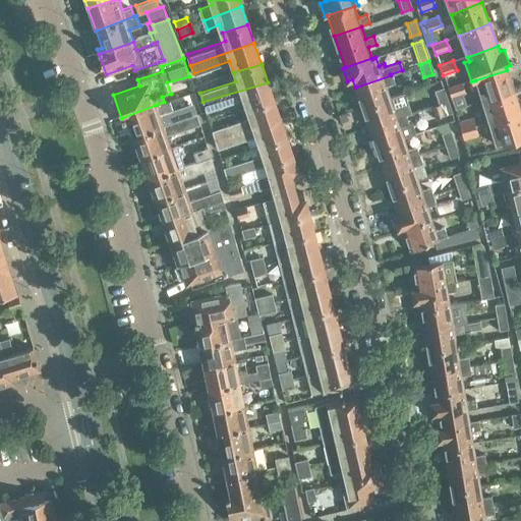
[(513,91),(507,70),(475,80),(482,100),(513,91)]
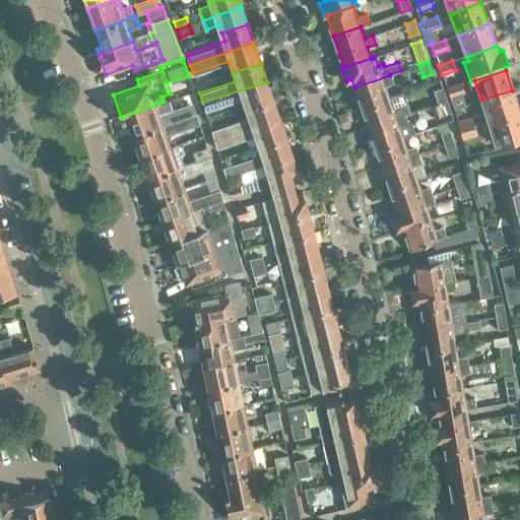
[(354,87),(362,107),(389,96),(385,85),(392,82),(390,75),(354,87)]
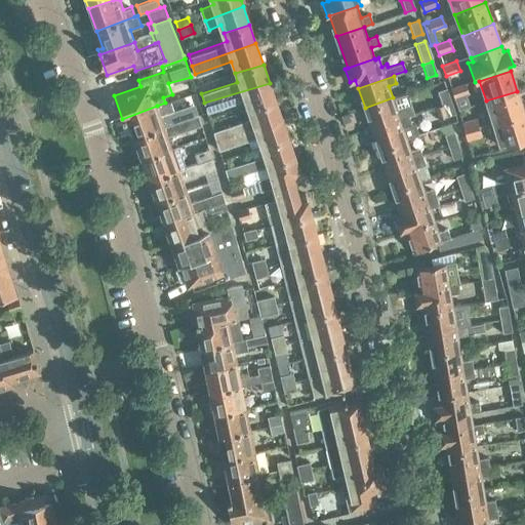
[(468,92),(463,82),(449,88),(453,98),(468,92)]
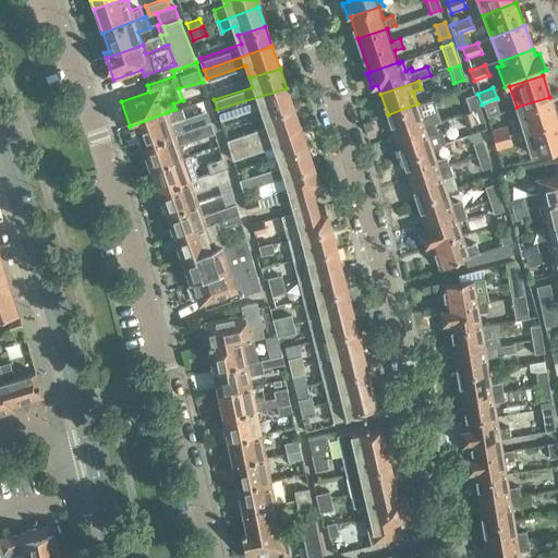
[(293,109),(287,88),(217,109),(220,120),(262,107),(265,117),(293,109)]
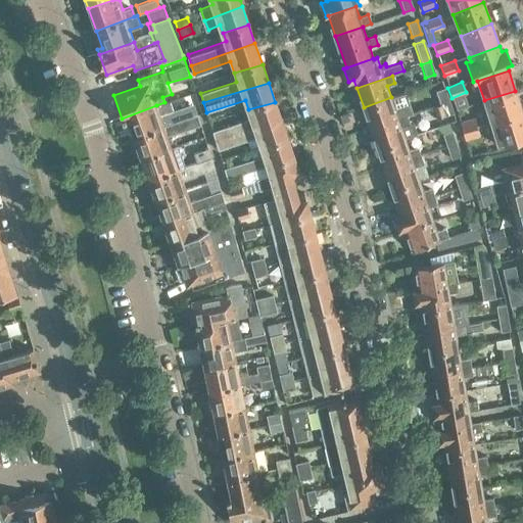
[(435,91),(439,104),(448,101),(443,88),(435,91)]
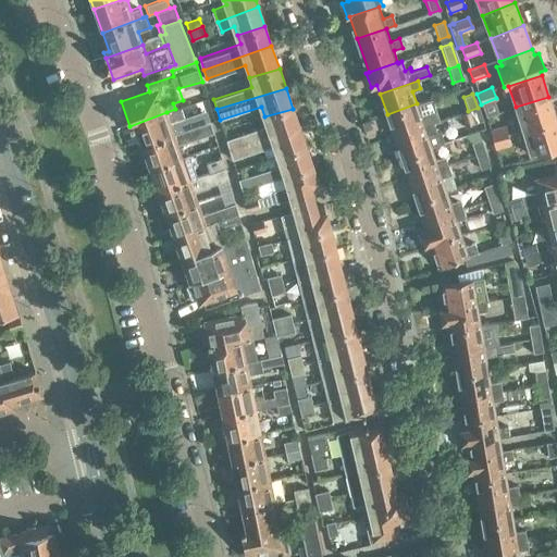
[(516,107),(523,131),(556,121),(548,97),(516,107)]
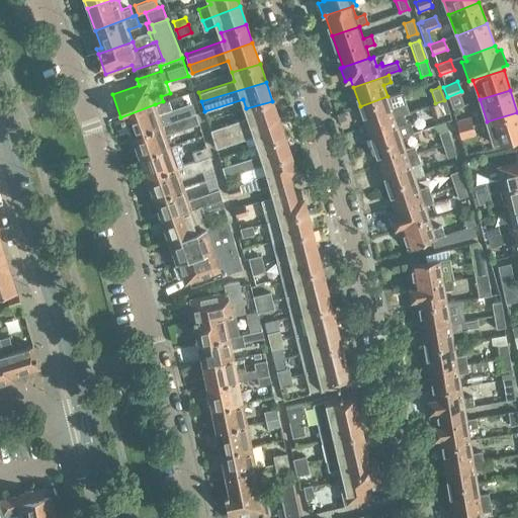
[(398,93),(387,96),(360,106),(367,126),(403,114),(400,105),(402,104),(398,93)]
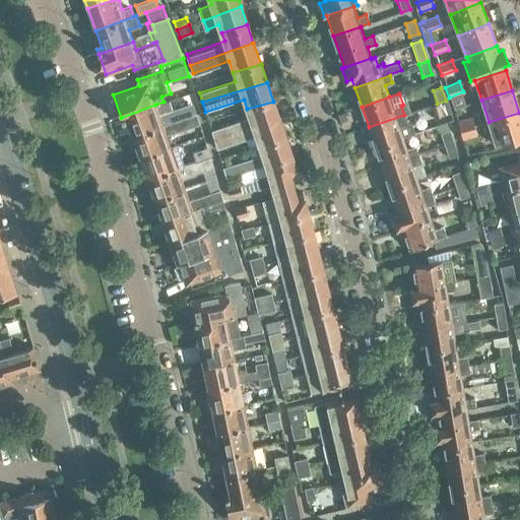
[(450,112),(446,101),(437,104),(441,115),(450,112)]
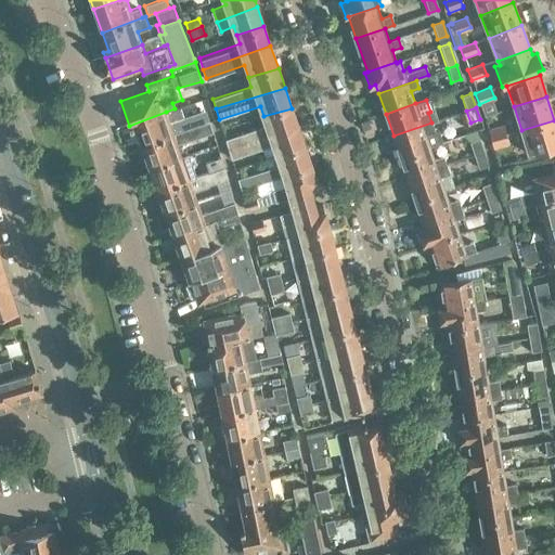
[(169,121),(166,112),(129,126),(130,128),(134,127),(141,145),(209,120),(205,108),(178,118),(169,121)]
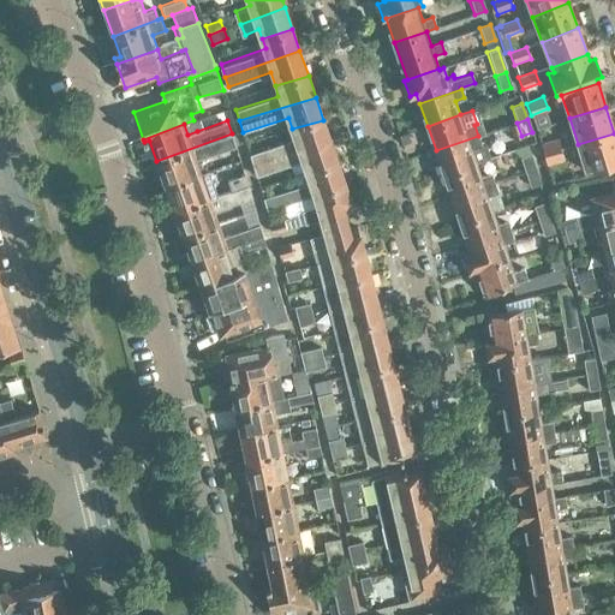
[(330,142),(323,120),(292,129),(296,141),(250,155),(254,166),(330,142)]
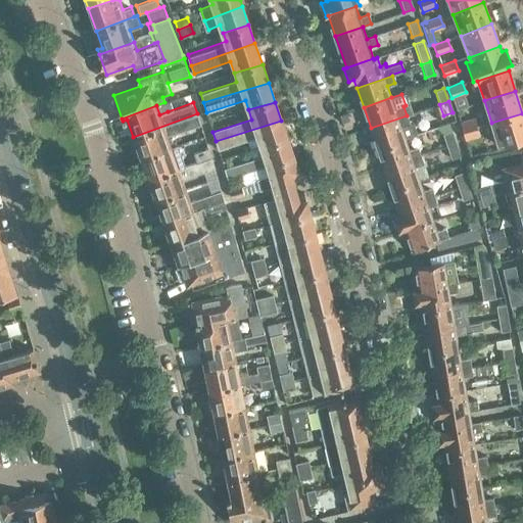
[(133,137),(141,159),(171,148),(167,136),(200,124),(197,113),(133,137)]
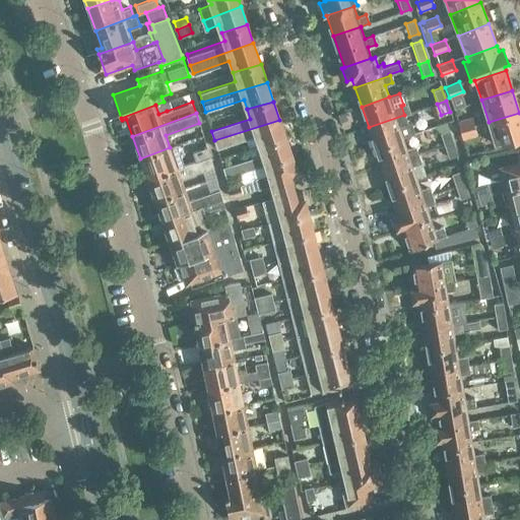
[(519,136),(519,116),(519,113),(489,122),(496,144),(519,136)]
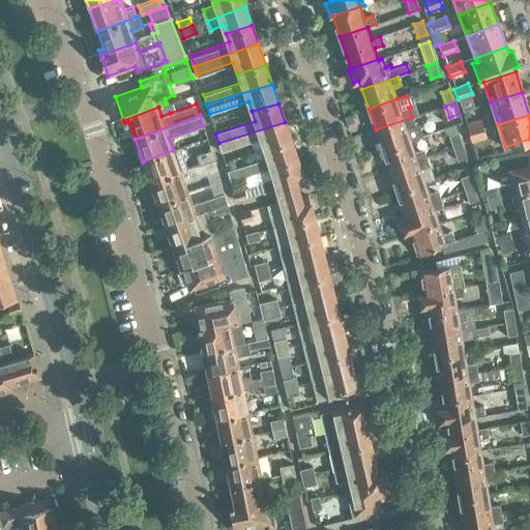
[(415,124),(412,117),(376,129),(383,150),(410,141),(405,127),(415,124)]
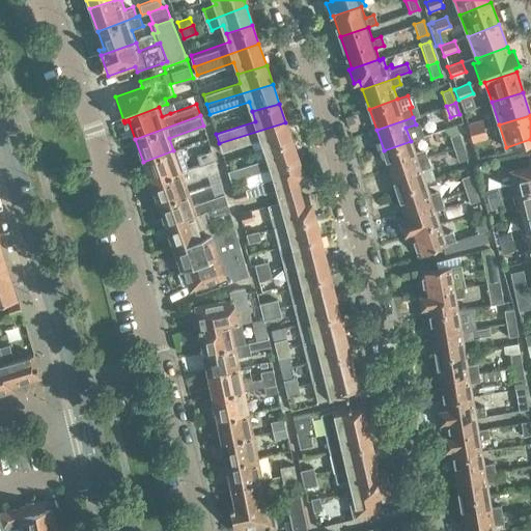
[(469,133),(483,129),(480,119),(466,123),(469,133)]
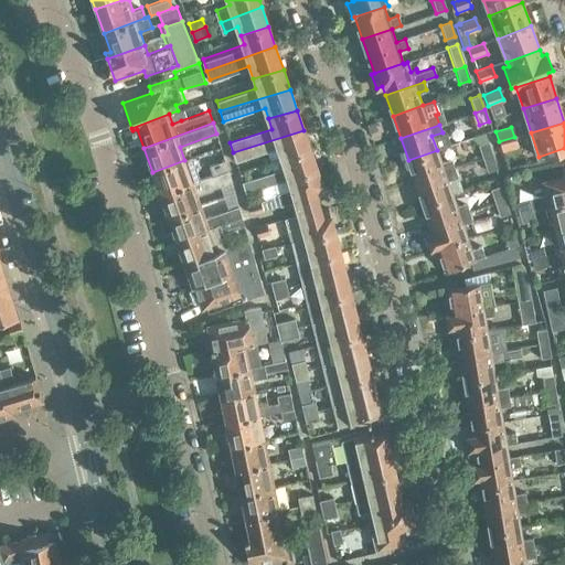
[(277,149),(280,158),(311,150),(304,130),(233,152),(236,162),(277,149)]
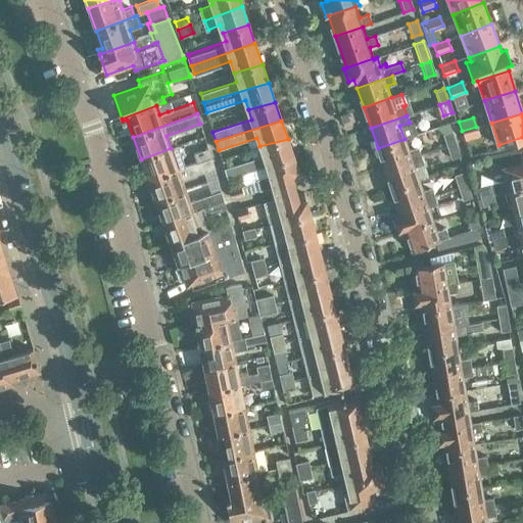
[(441,134),(445,146),(455,143),(448,123),(435,128),(438,135),(441,134)]
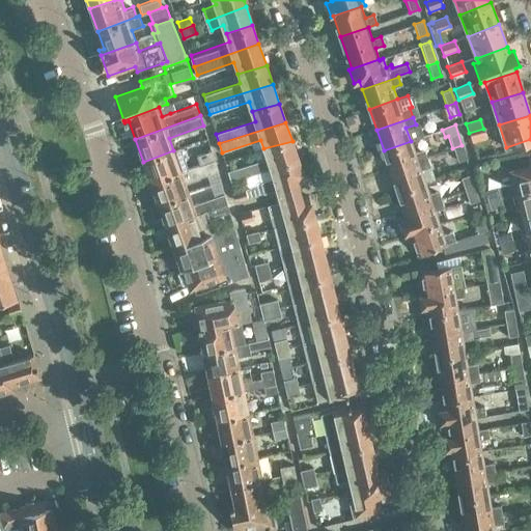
[(491,155),(483,129),(469,133),(476,159),(491,155)]
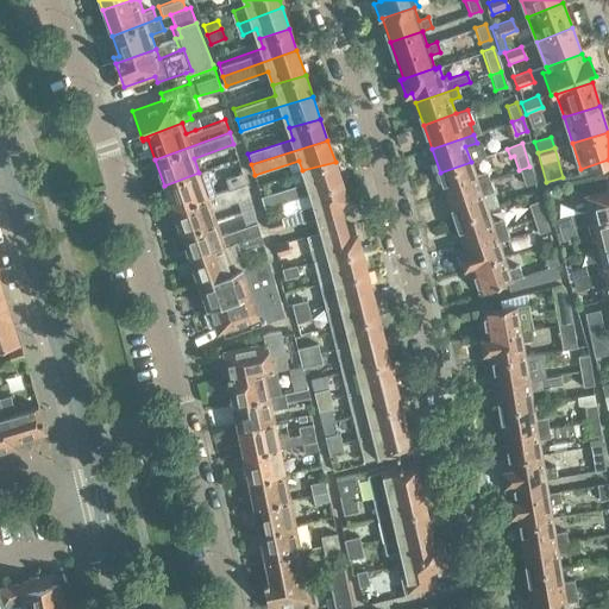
[(341,181),(336,162),(302,170),(305,181),(259,195),(263,207),(308,194),(343,183),(341,181)]
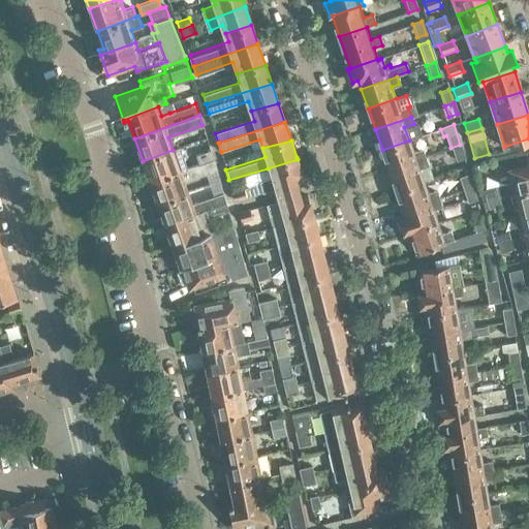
[(413,153),(409,141),(382,150),(390,170),(426,158),(423,149),(413,153)]
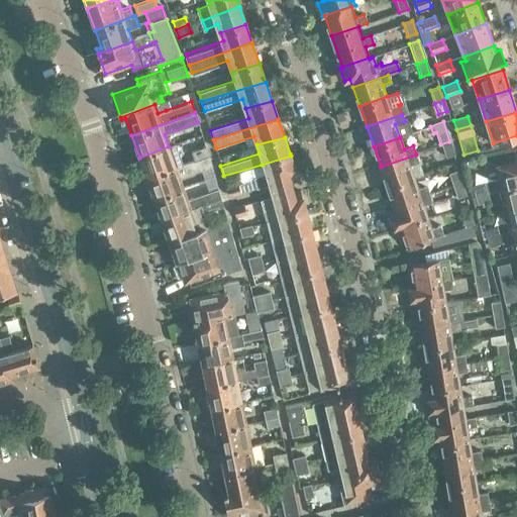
[(449,141),(440,144),(444,158),(454,154),(449,141)]
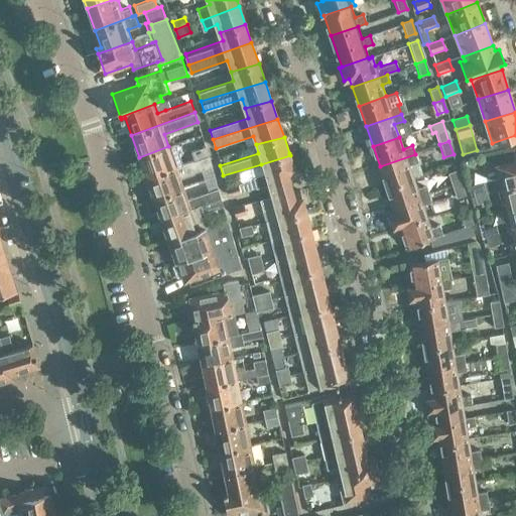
[(139,157),(146,176),(183,163),(176,143),(168,146),(139,157)]
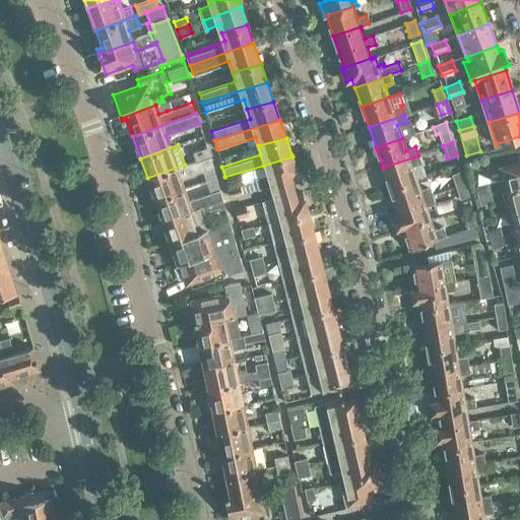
[(206,146),(193,151),(196,160),(210,155),(207,146),(206,146)]
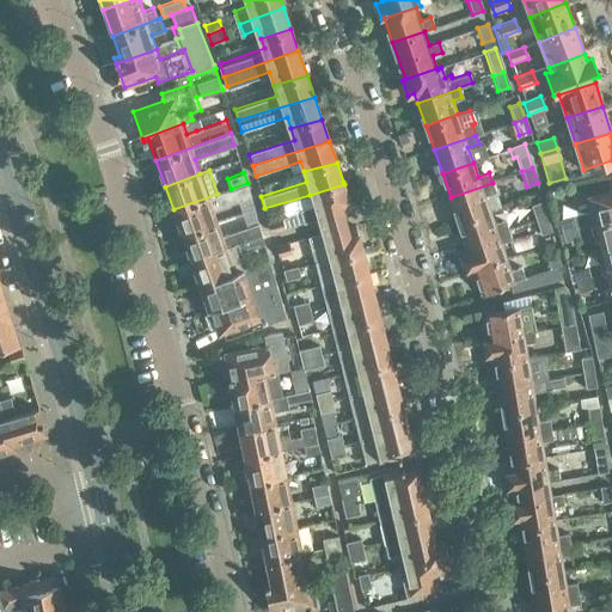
[(577,227),(597,222),(611,218),(611,177),(609,178),(611,187),(589,191),(594,210),(574,215),(575,218),(577,227)]
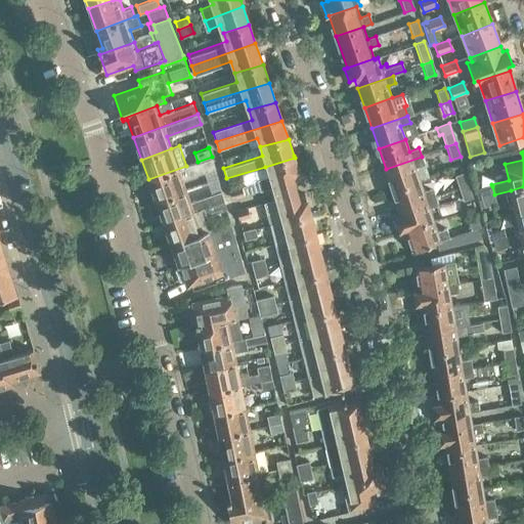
[(148,179),(157,202),(186,191),(182,179),(188,177),(203,172),(215,168),(212,157),(198,162),(148,179)]
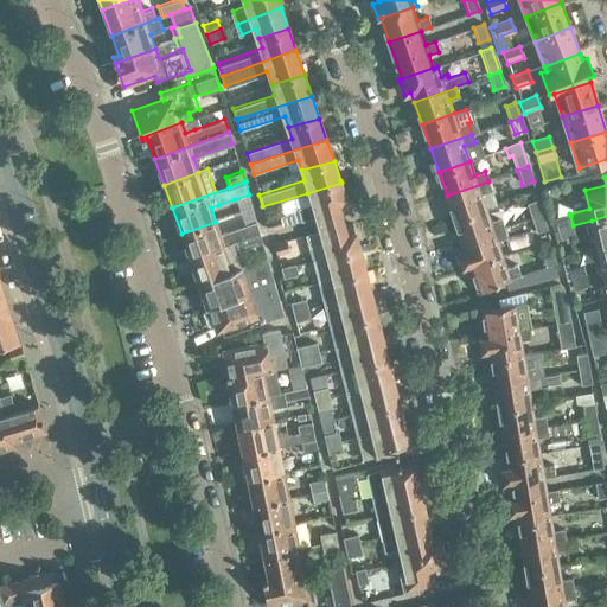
[(491,190),(489,181),(447,196),(454,219),(487,209),(497,205),(496,203),(499,202),(493,189),(491,190)]
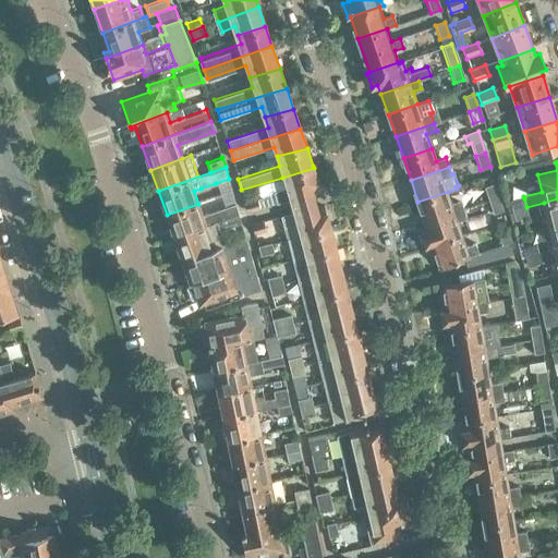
[(319,189),(314,168),(282,178),(286,187),(273,191),(276,202),(289,198),(289,199),(312,193),(313,193),(312,191),(319,189)]
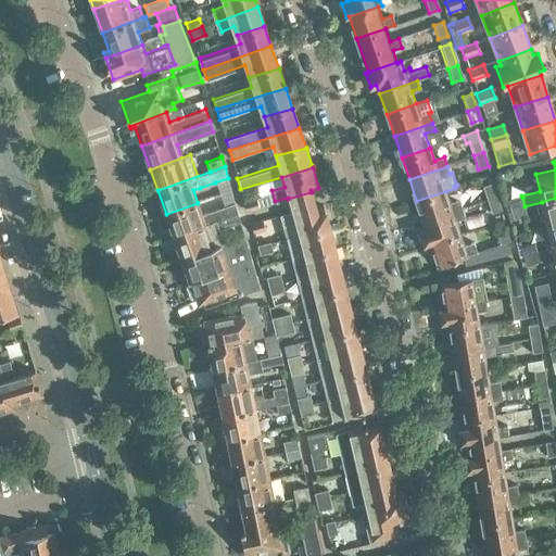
[(482,186),(485,199),(495,196),(491,184),(482,186)]
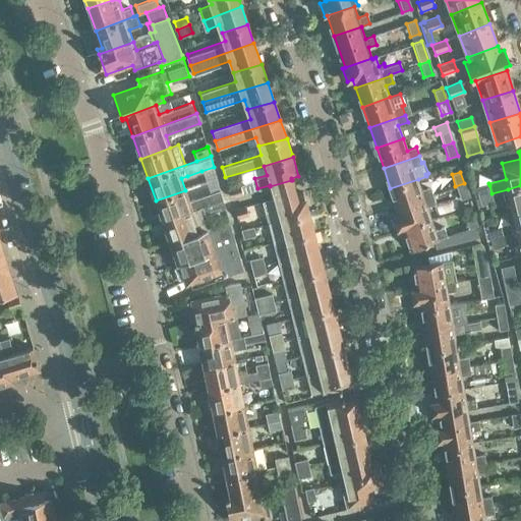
[(390,188),(397,209),(433,196),(429,185),(421,188),(418,179),(390,188)]
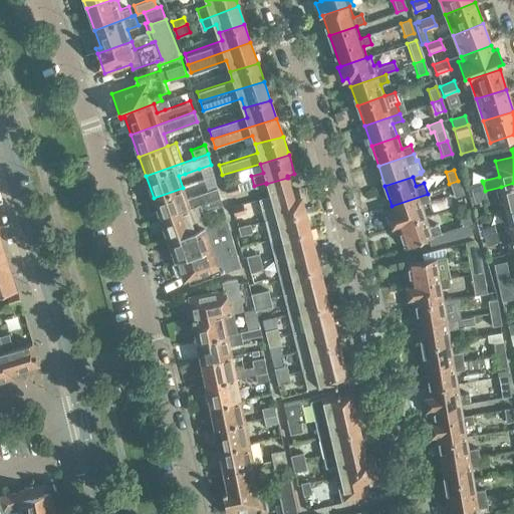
[(291,192),(287,178),(266,184),(269,196),(258,199),(261,208),(272,206),(274,217),(304,209),(298,190),(291,192)]
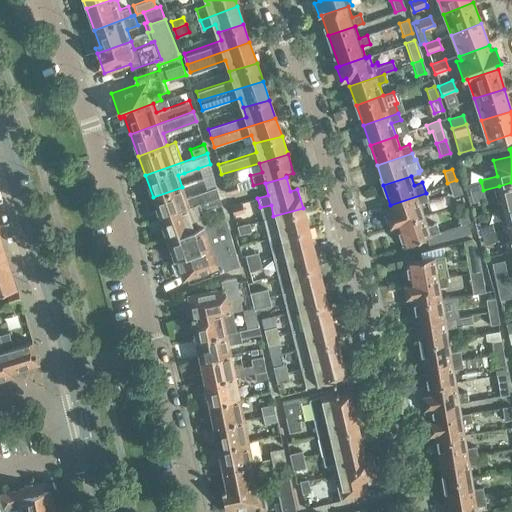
[(237,189),(234,180),(224,183),(227,192),(237,189)]
